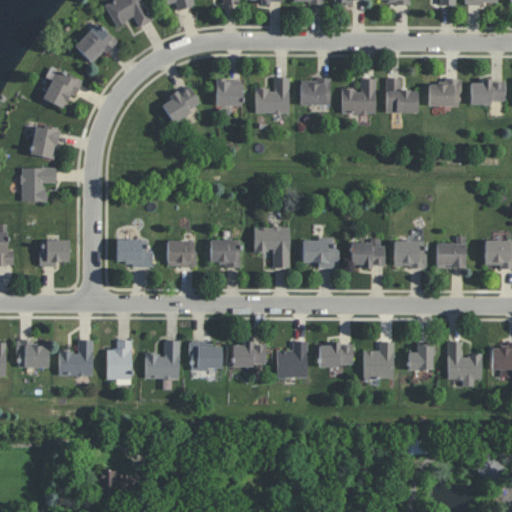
[(139,27),(153,20),(141,0),(111,0),(104,4),(117,27),(134,17),(139,27)]
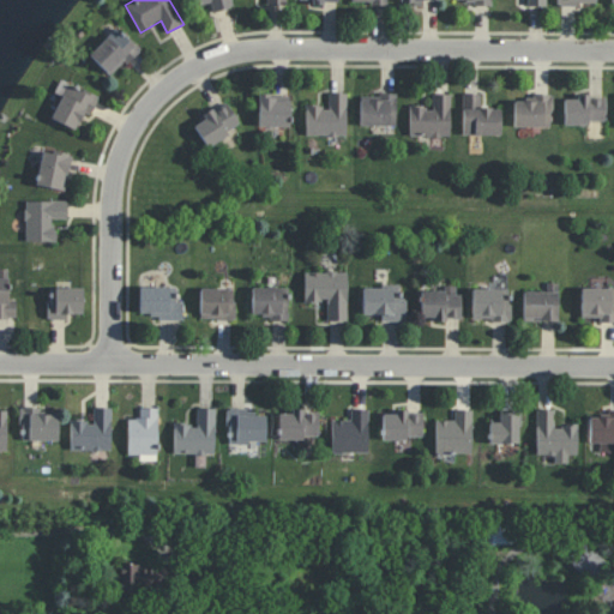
[(190,0),(192,6),(212,2),(214,11),(234,7),(232,0),(190,0)]
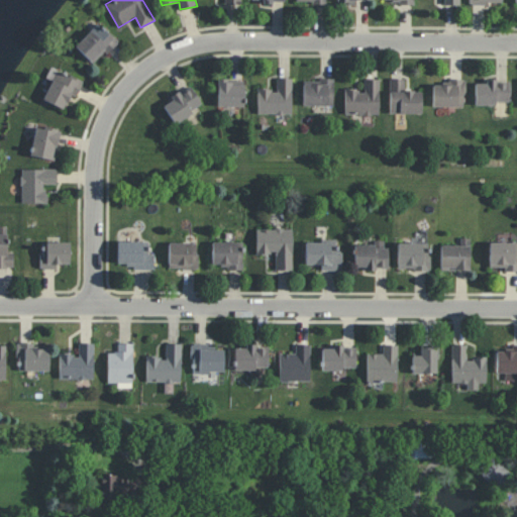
[(117,41),(98,22),(75,46),(95,65),(117,41)]
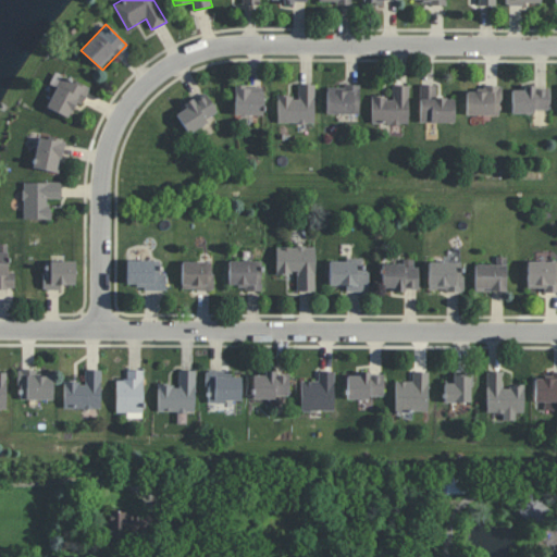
[(46,107),(69,118),(76,102),(82,104),(89,88),(56,72),(49,84),(56,87),(46,107)]
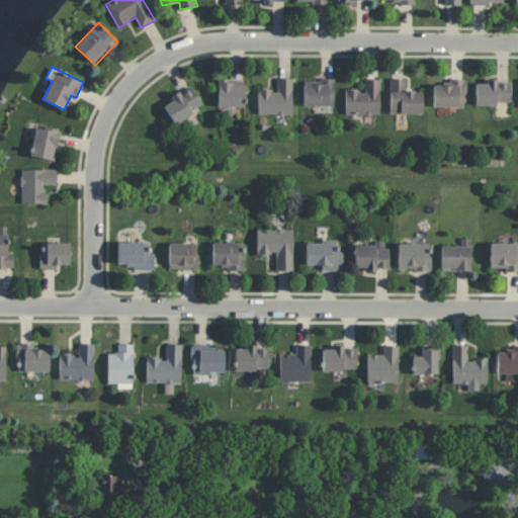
[(258,89),(258,114),(292,114),(292,79),(277,78),(277,90),(258,89)]
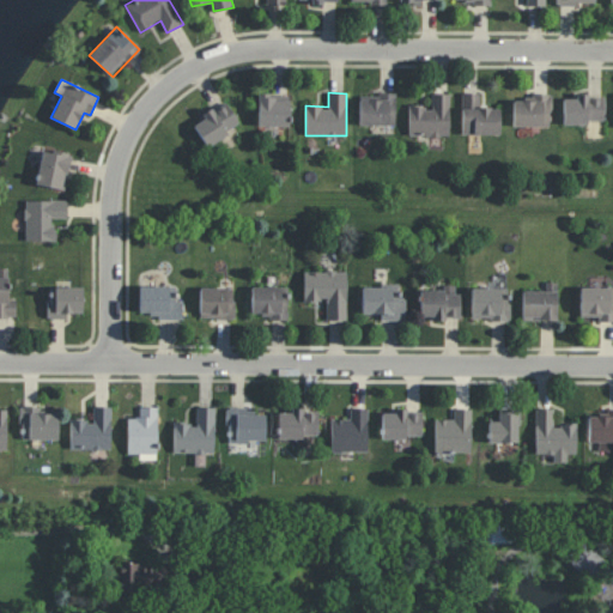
[(290,126),(290,93),(258,95),(259,127),(290,126)]
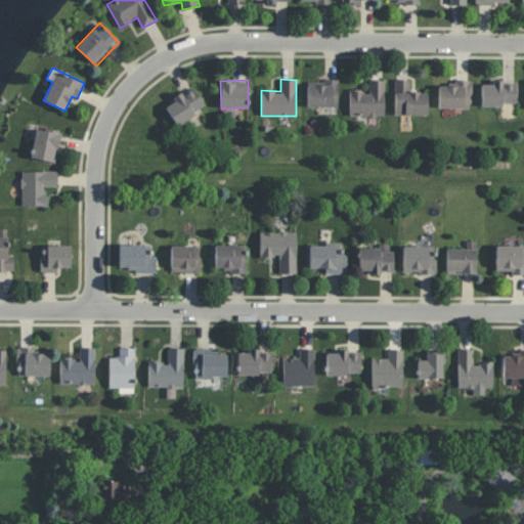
[(307,106),(338,107),(339,80),(322,80),(321,84),(308,84),(307,106)]
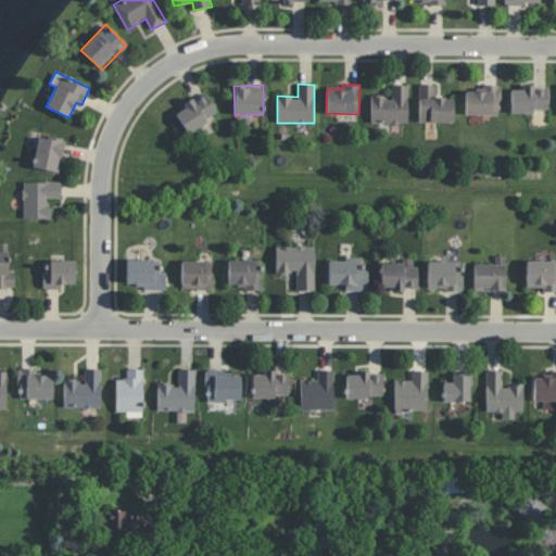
[(408,85),(392,85),(392,97),(371,97),(371,123),(407,123),(408,85)]
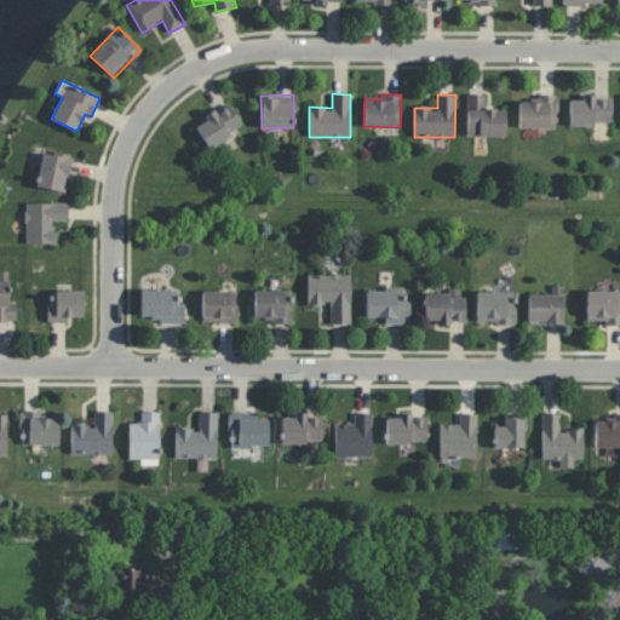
[(484,95),(468,95),(469,137),(506,136),(505,109),(486,109),(484,95)]
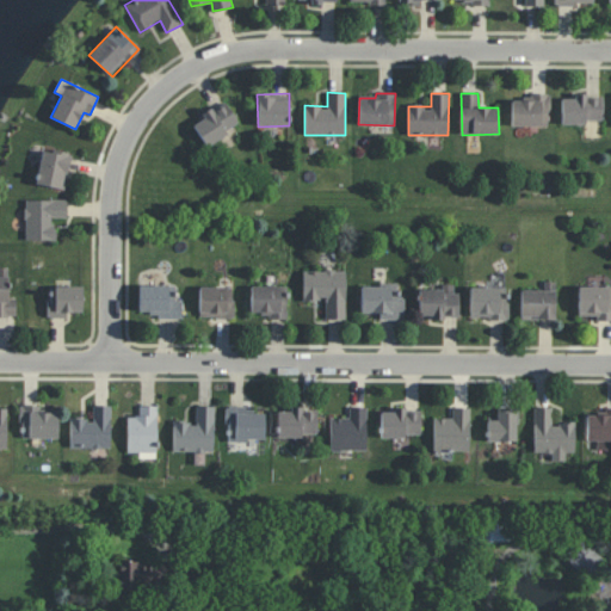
[(549,127),(550,94),(529,93),(529,100),(512,100),(512,125),(549,127)]
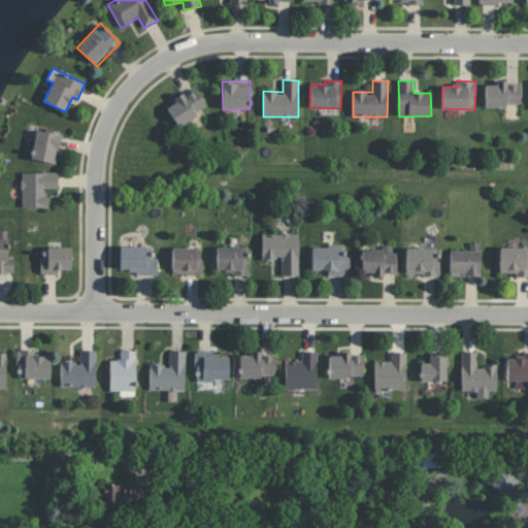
[(485,106),(520,106),(520,83),(495,83),(495,85),(486,85),(485,106)]
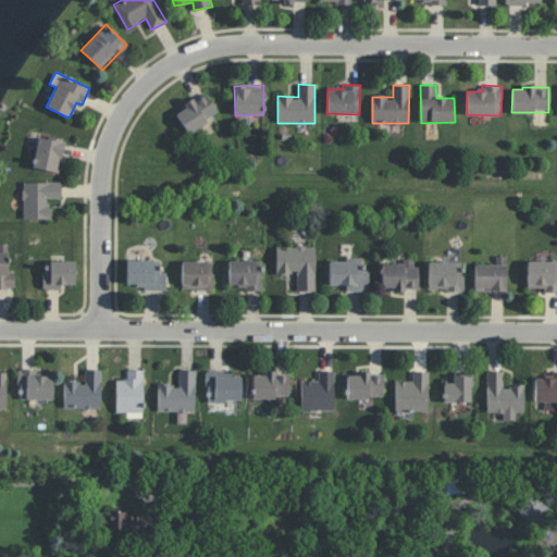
[(219,115),(207,93),(184,104),(186,108),(176,113),(186,132),(219,115)]
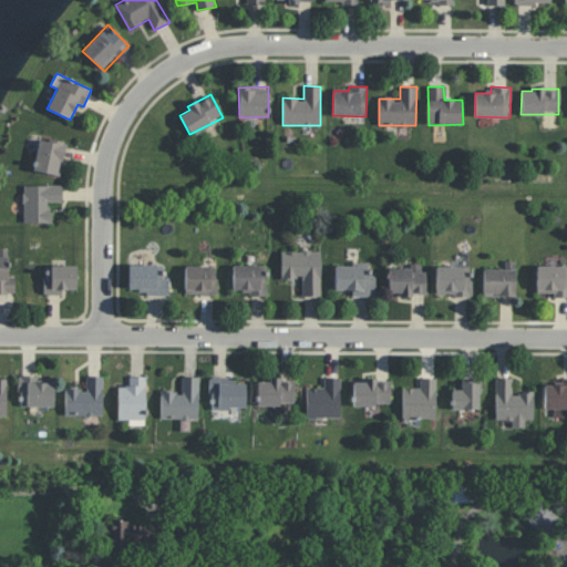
[(32,171),(59,176),(65,144),(39,140),(32,171)]
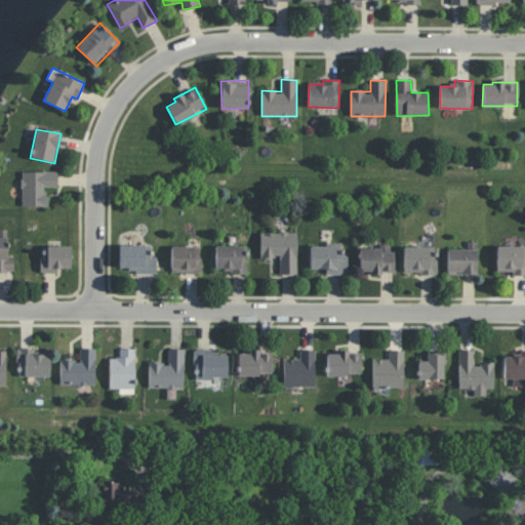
[(57,172),(22,171),(22,206),(46,206),(47,187),(57,188),(57,172)]
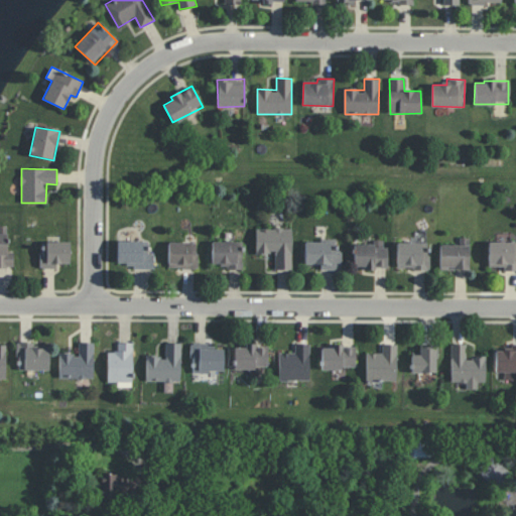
[(0,267),(13,268),(14,252),(7,252),(7,226),(0,225),(0,267)]
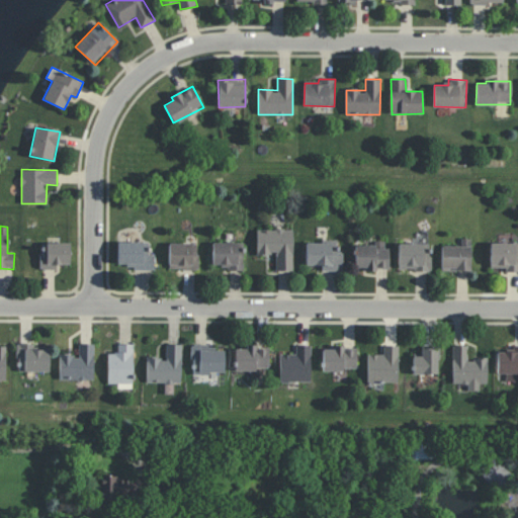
[(256,230),(257,254),(276,254),(276,271),(293,270),(292,229),(256,230)]
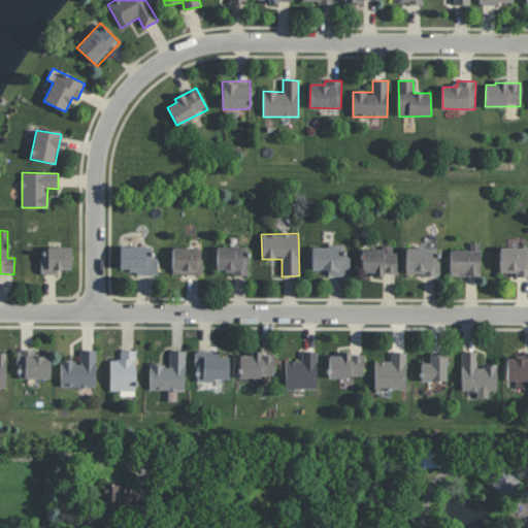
[(450,275),(480,276),(481,243),(469,242),(469,251),(451,250),(450,275)]
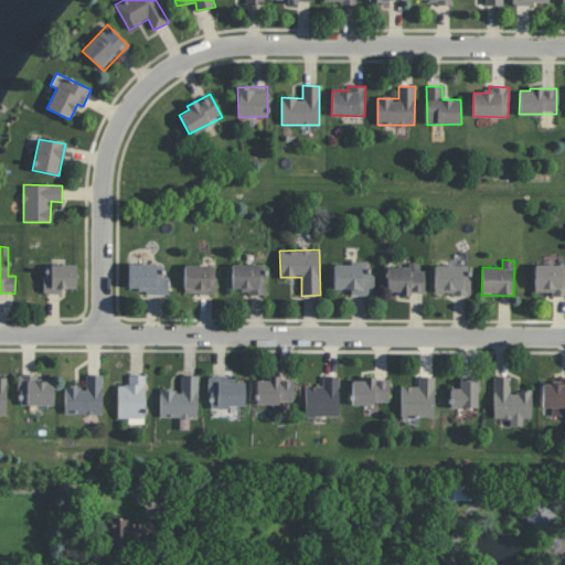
[(423,294),(423,264),(408,263),(408,268),(387,267),(387,292),(423,294)]
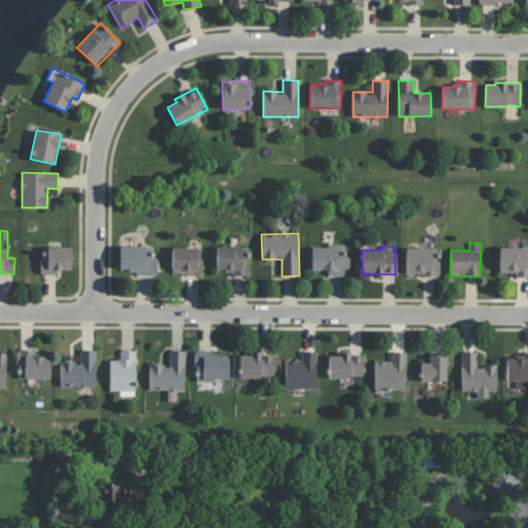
[(120,272),(158,273),(158,259),(151,259),(151,246),(121,246),(120,272)]
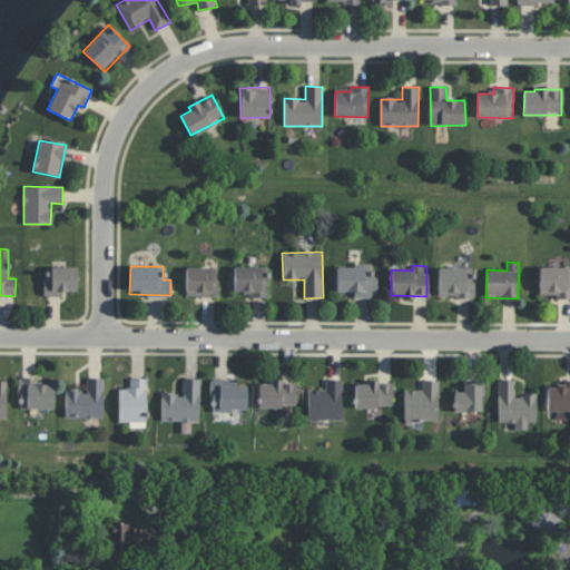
[(336,292),(354,292),(354,297),(377,297),(377,276),(371,276),(371,266),(337,266),(336,292)]
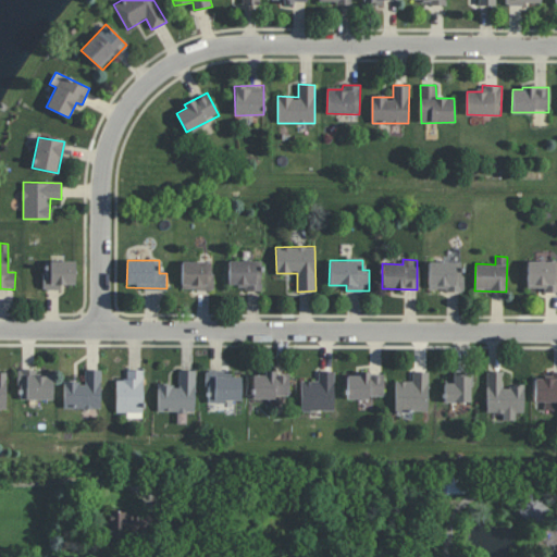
[(75,261),(44,261),(44,289),(62,289),(62,284),(75,284),(75,261)]
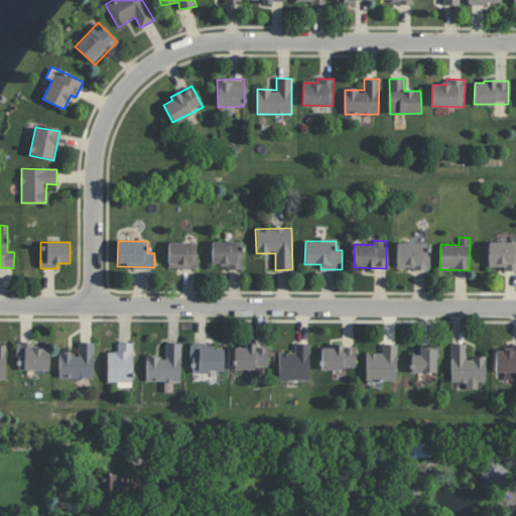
[(168,268),(197,268),(197,242),(168,242),(168,268)]
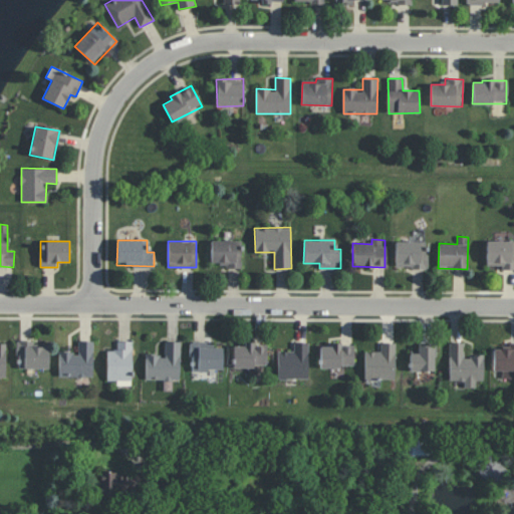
[(211,266),(241,267),(242,241),(212,241),(211,266)]
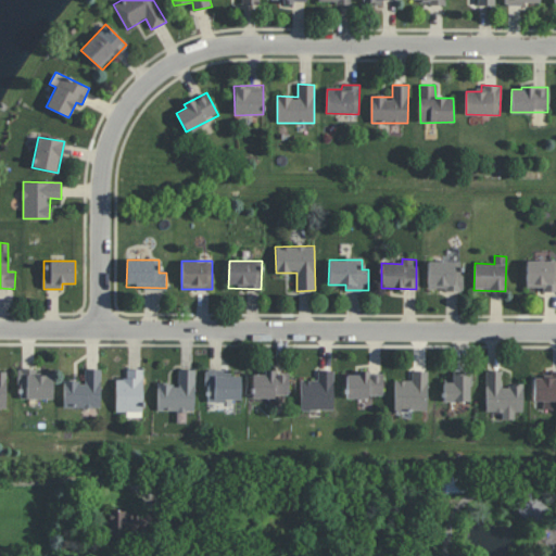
[(526,288),(543,288),(543,291),(555,291),(555,261),(527,261),(526,288)]
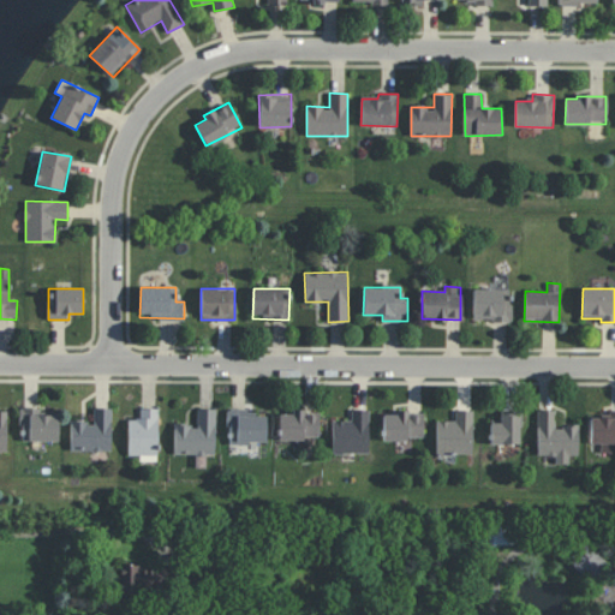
[(473,321),(511,320),(511,290),(473,290),(473,321)]
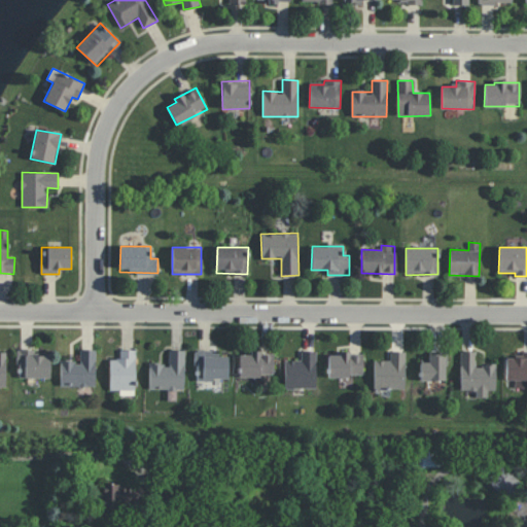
[(49,378),(50,355),(36,355),(36,350),(18,350),(18,378),(49,378)]
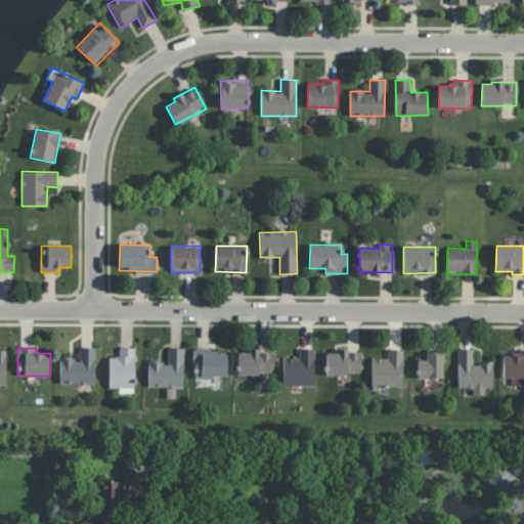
[(59,384),(94,384),(95,348),(80,348),(80,359),(60,358),(59,384)]
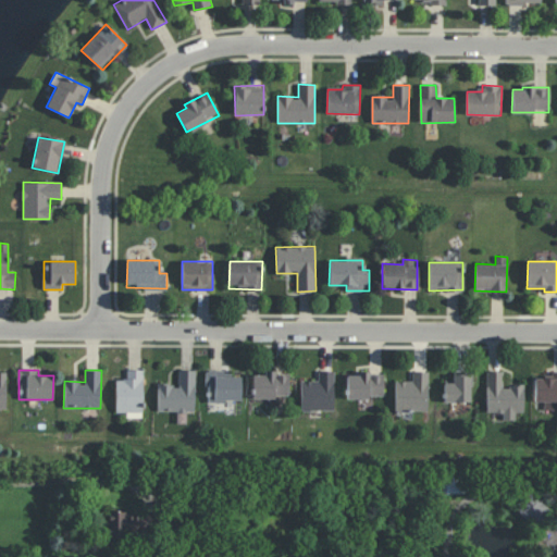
[(116,380),(115,412),(126,412),(126,417),(143,418),(144,370),(127,370),(126,380),(116,380)]
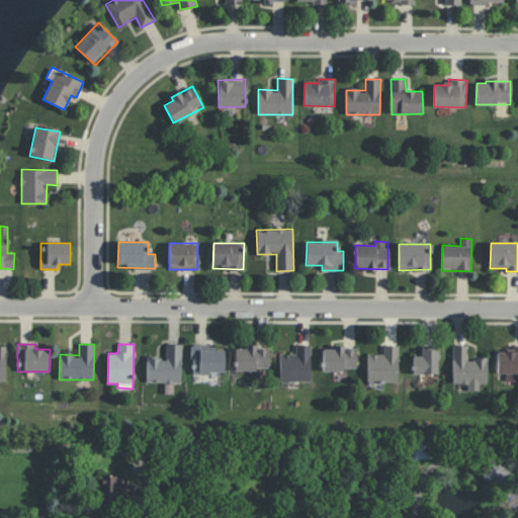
[(147,382),(181,383),(182,344),(166,344),(166,358),(147,357),(147,382)]
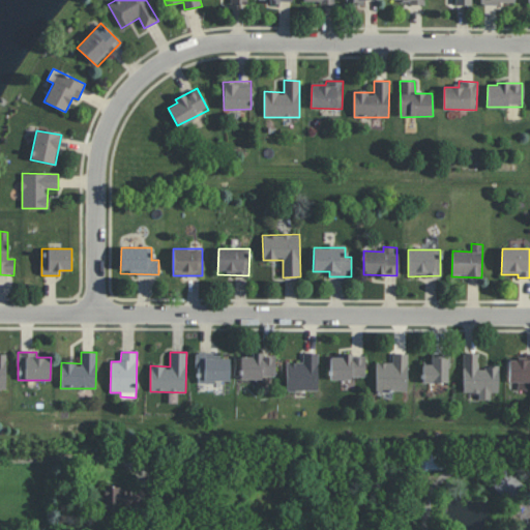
[(229,358),(213,358),(213,352),(198,353),(198,383),(230,382),(229,358)]
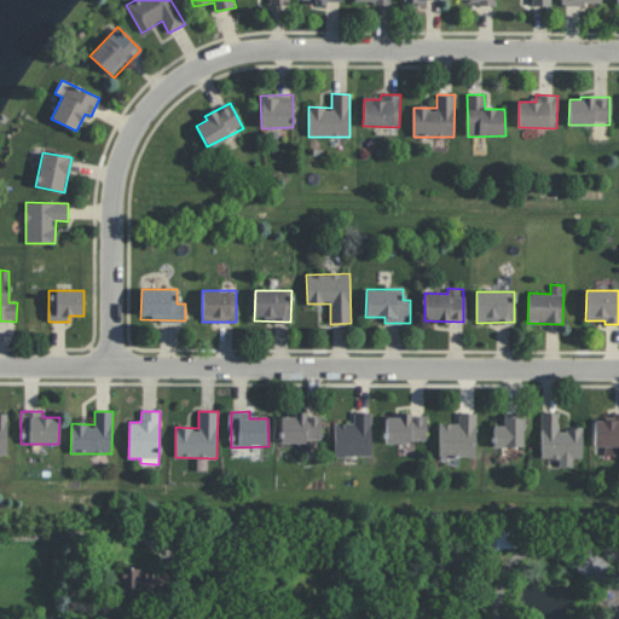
[(322,416),(306,416),(306,412),(294,411),(294,417),(282,416),(281,441),(320,443),(322,416)]
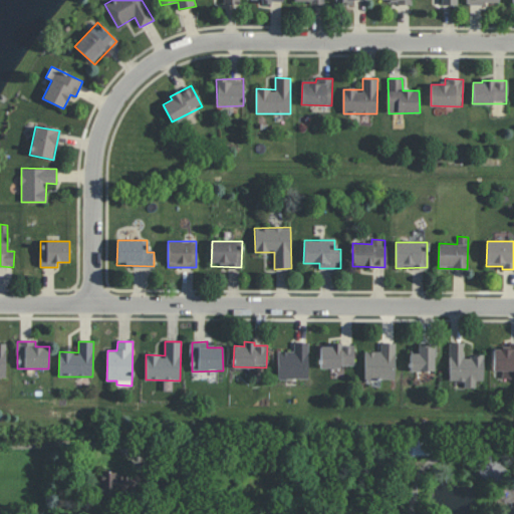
[(278,351),(278,378),(307,379),(308,342),(294,342),(293,351),(278,351)]
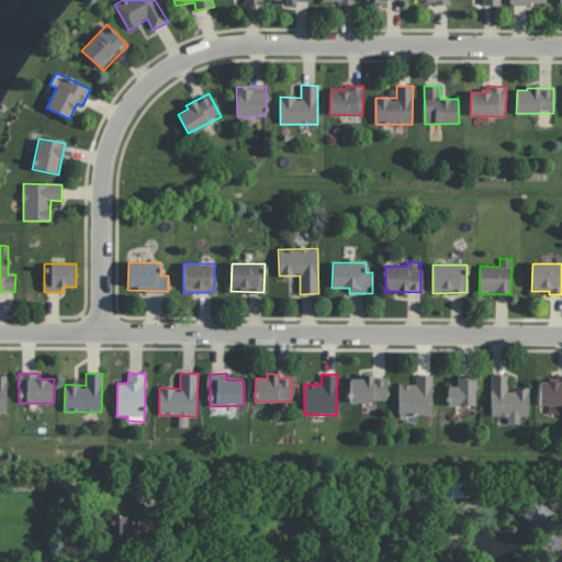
[(398,385),(400,415),(433,414),(431,374),(416,375),(416,384),(398,385)]
